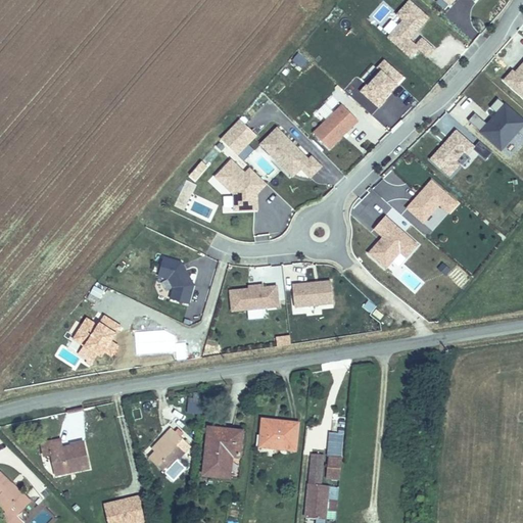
[(408,0),(381,32),(413,57),(419,50),(428,57),(436,48),(419,34),(432,17),(411,0),(408,0)]
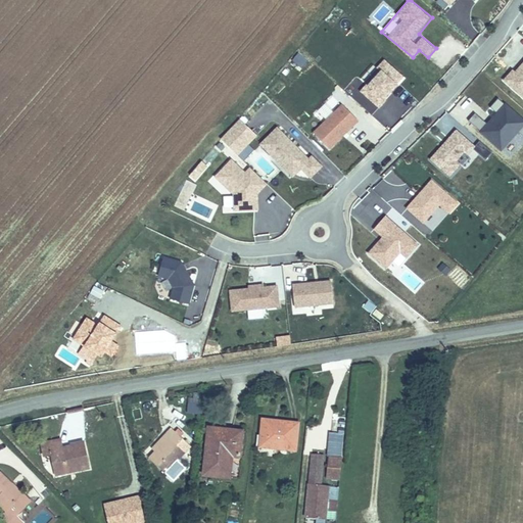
[(473,0),(475,1),(476,0),(436,0),(435,2),(445,10),(455,0),(473,0)]
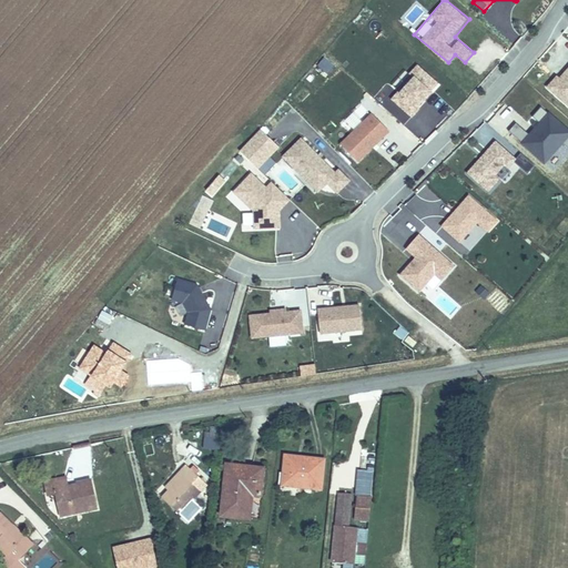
[(413,61),(393,88),(396,91),(389,100),(414,118),(440,81),(413,61)]
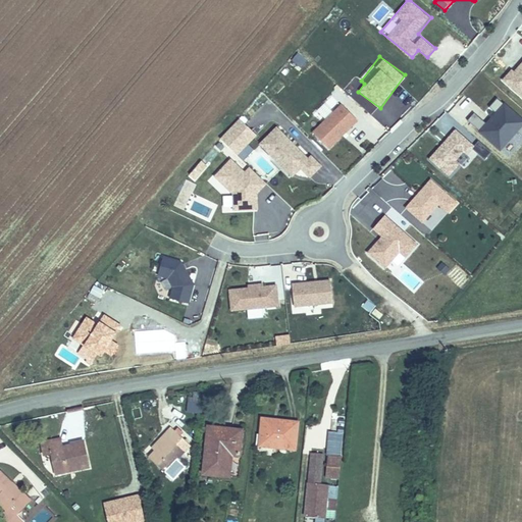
[(483,119),(475,113),(467,124),(506,152),(521,128),(521,117),(497,100),(483,119)]
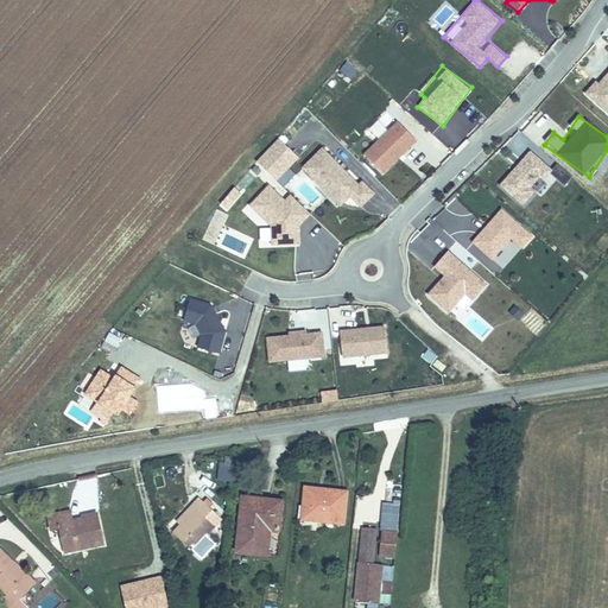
[(362,153),(384,173),(418,139),(397,119),(362,153)]
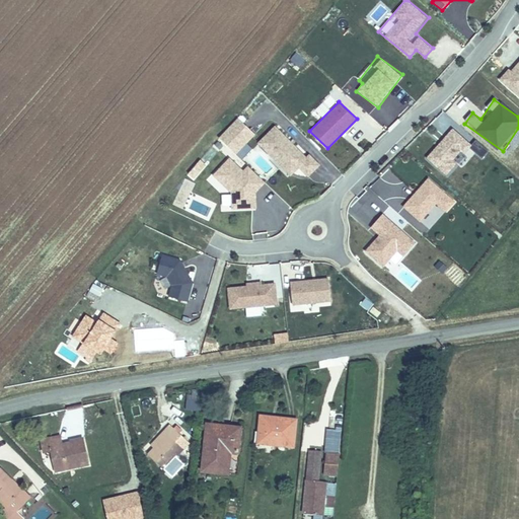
[(219,137),(236,154),(256,134),(238,117),(219,137)]
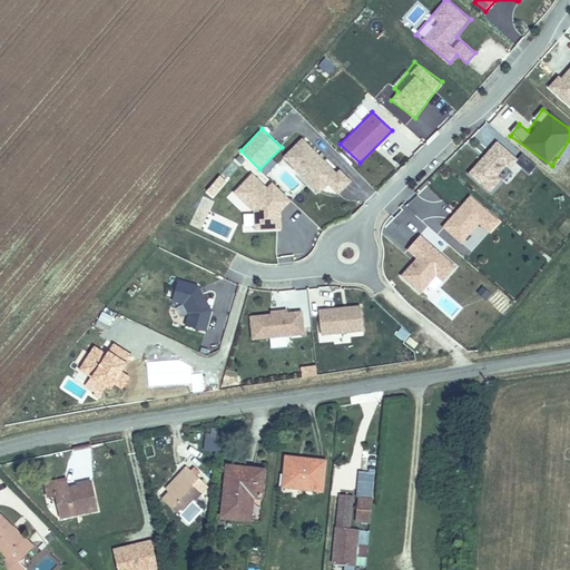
[(340,195),(351,183),(304,136),(282,157),(318,194),(328,184),(340,195)]
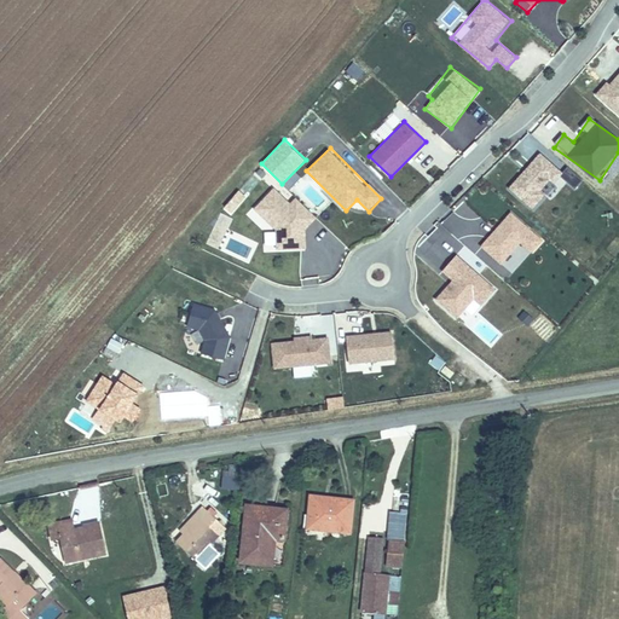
[(549,194),(545,190),(562,173),(542,152),(508,186),(532,209),(549,194)]
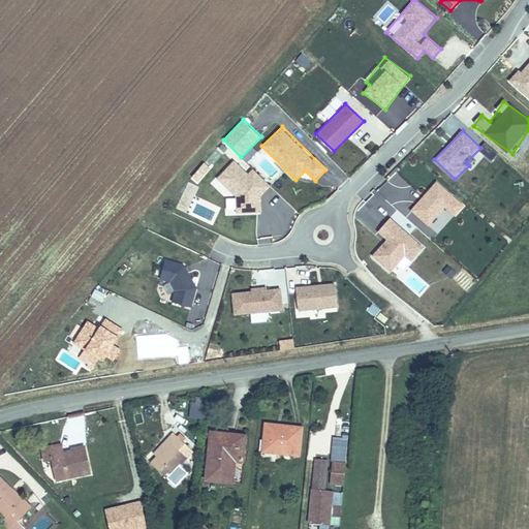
[(487,144),(479,152),(491,162),(499,154),(487,144)]
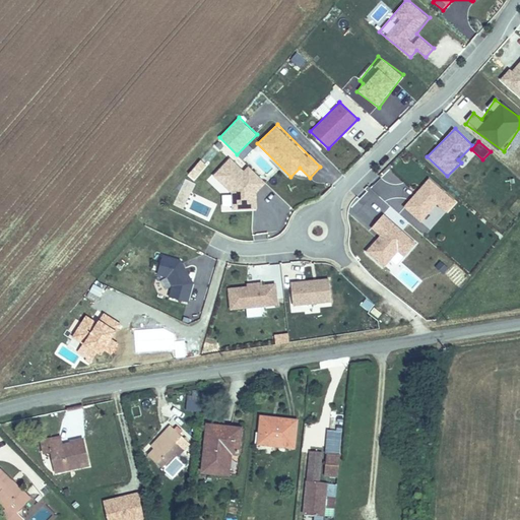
[(246,212),(270,186),(235,152),(209,178),(246,212)]
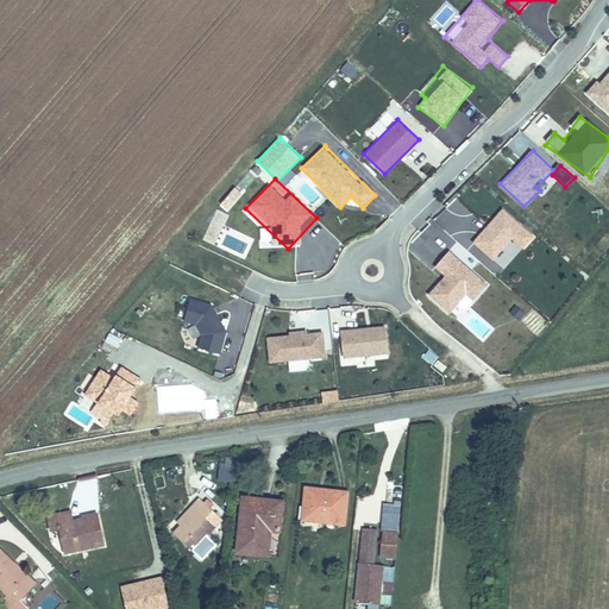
[(220,203),(228,211),(243,193),(234,186),(220,203)]
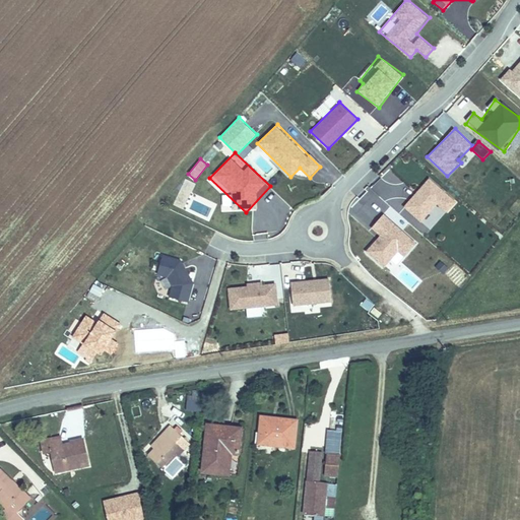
[(424,222),(437,204),(448,213),(458,200),(427,177),(403,208),(424,222)]
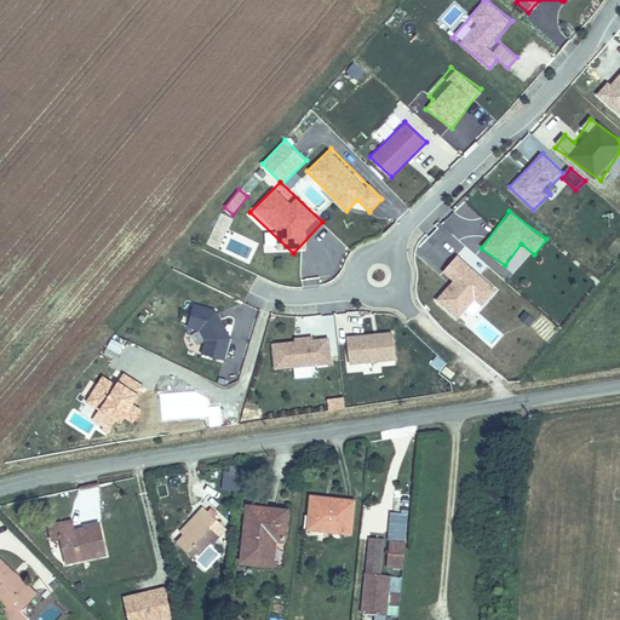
[(457,321),(476,300),(482,306),(497,291),(459,253),(441,273),(451,281),(434,299),(457,321)]
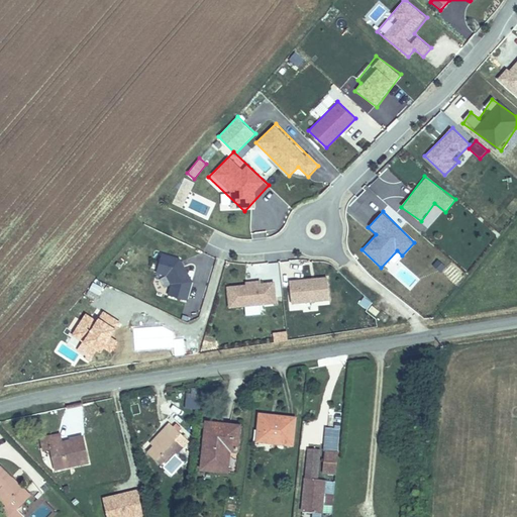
[(160,253),(157,275),(167,276),(165,284),(170,285),(168,296),(189,300),(193,271),(184,270),(186,257),(160,253)]
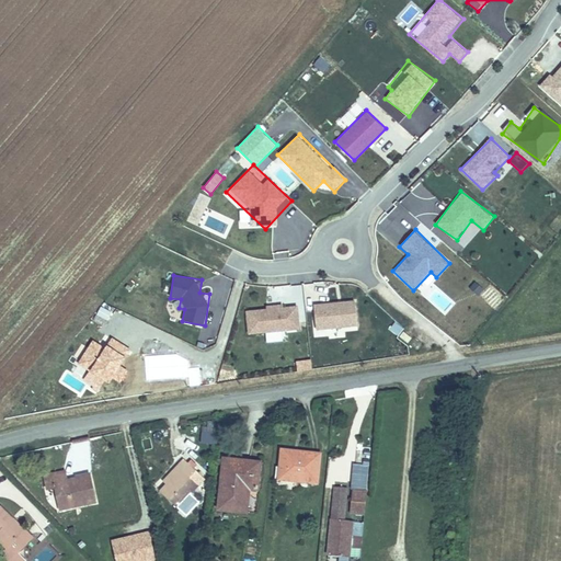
[(357,301),(316,301),(316,329),(357,329),(357,301)]
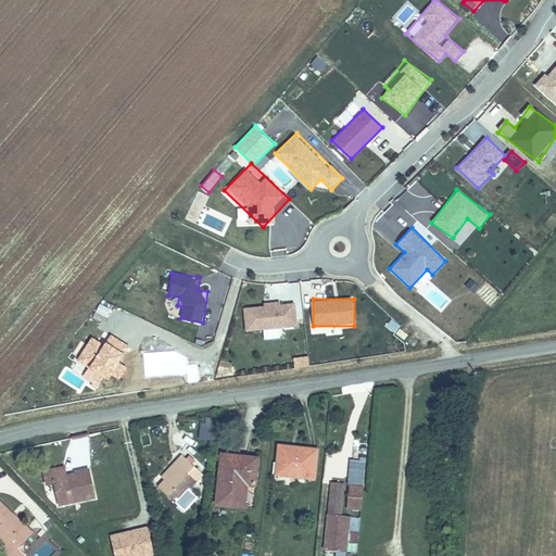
[(244,330),(298,328),(297,303),(243,304),(244,330)]
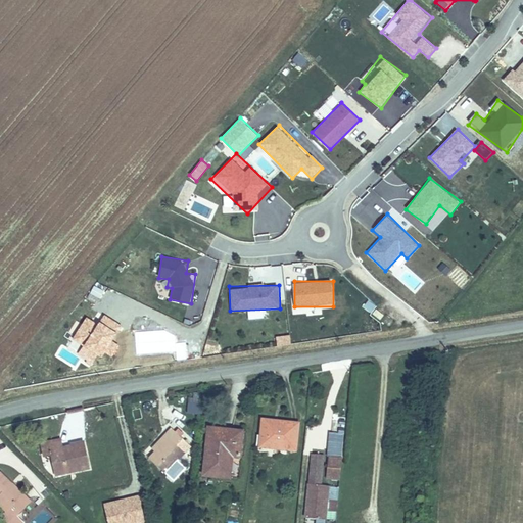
[(376,308),(372,315),(380,320),(384,314),(376,308)]
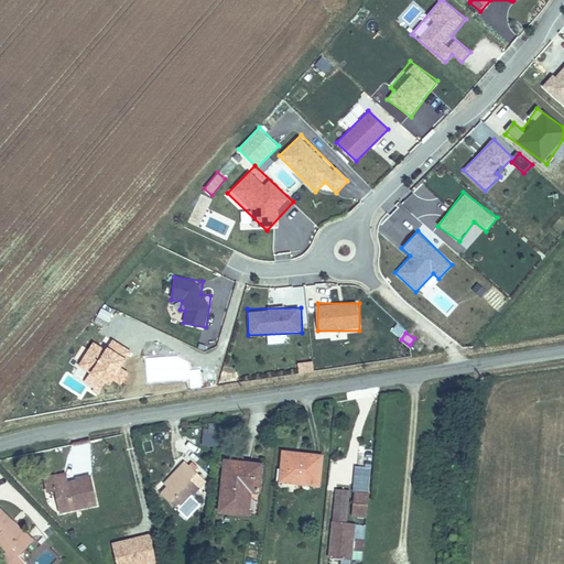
[(318,457),(282,452),(280,479),(315,485),(318,457)]
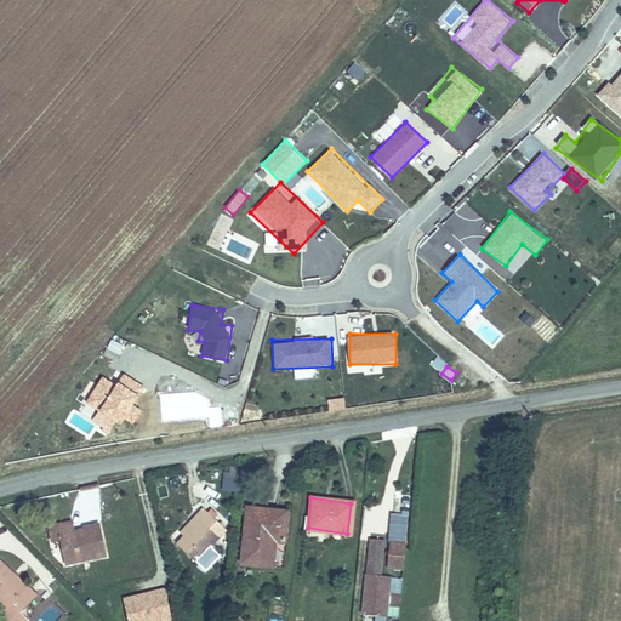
[(288,511),(249,506),(241,563),(279,569),(288,511)]
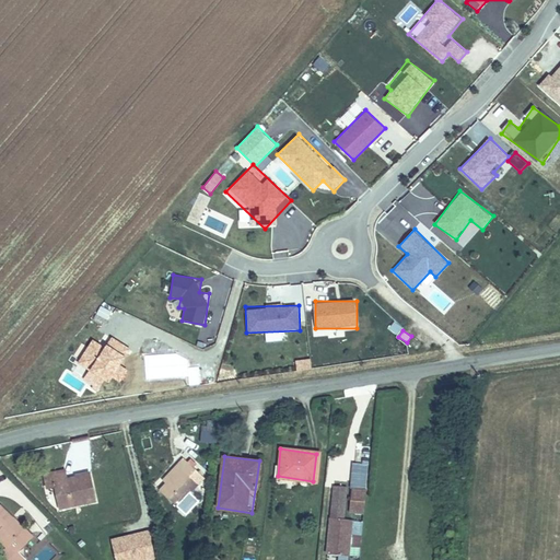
[(181,471),(165,486),(160,492),(176,509),(199,487),(191,478),(197,471),(186,461),(177,468),(181,471)]
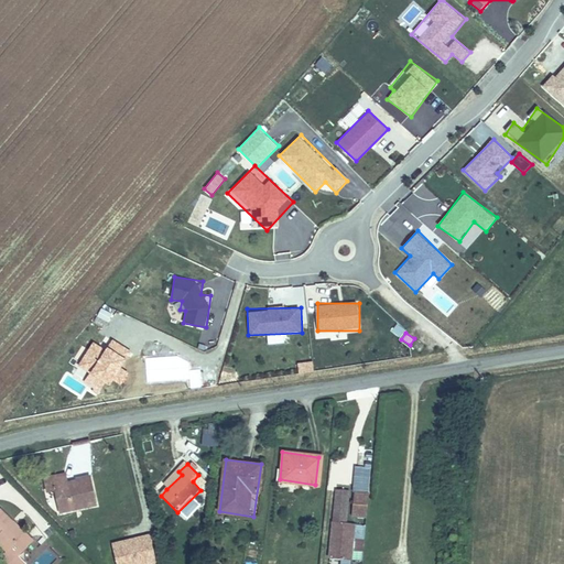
[(163,486),(166,489),(182,475),(179,472),(163,486)]
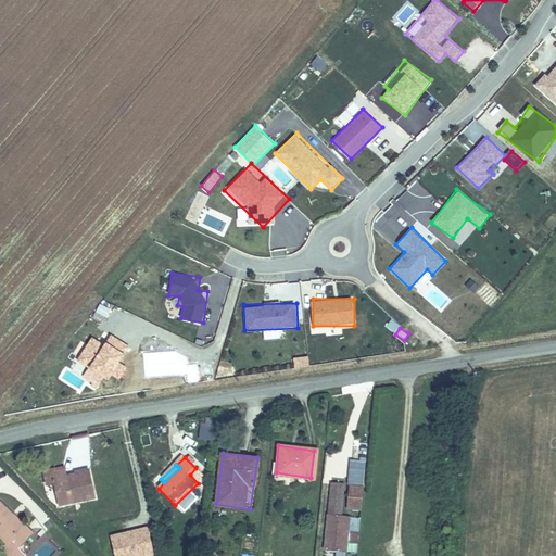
[(65,470),(46,475),(50,488),(58,487),(63,506),(101,500),(93,468),(80,471),(81,476),(67,478),(65,470)]
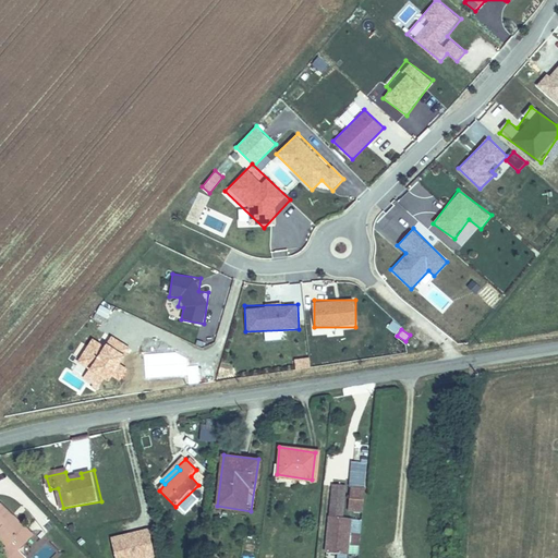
[(342,487),(329,486),(323,553),(344,555),(348,520),(339,519),(342,487)]
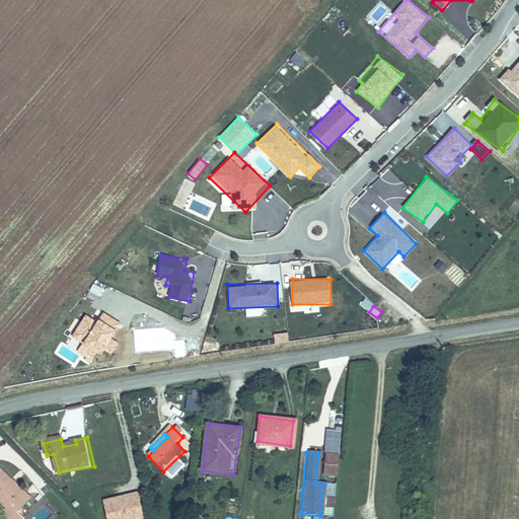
[(335,476),(338,456),(322,454),(320,474),(335,476)]
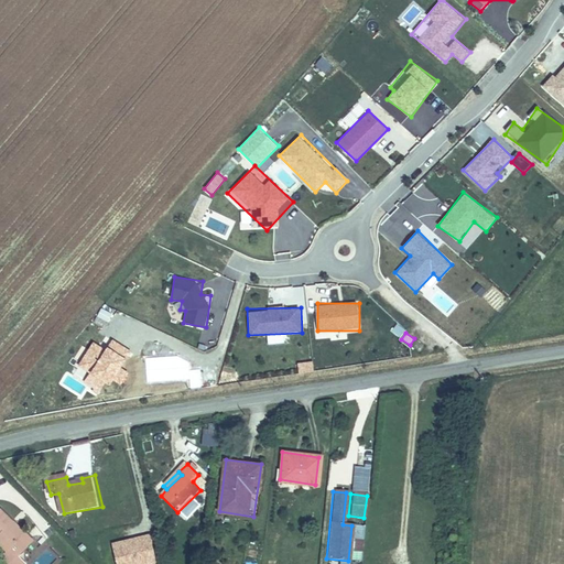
[(24,543),(12,529),(14,527),(3,514),(0,517),(0,549),(10,560),(4,563),(22,563),(21,563),(35,550),(28,541),(24,543)]
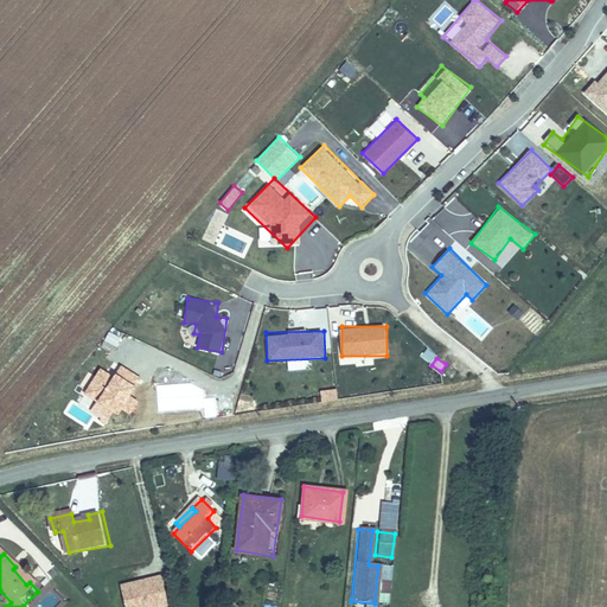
[(51,590),(34,606),(55,606),(62,601),(51,590)]
